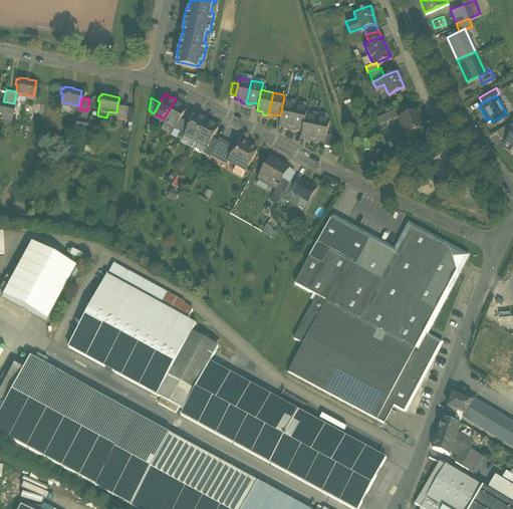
[(180,101),(176,98),(164,118),(174,124),(175,124),(180,115),(186,105),(180,102),(180,101)]
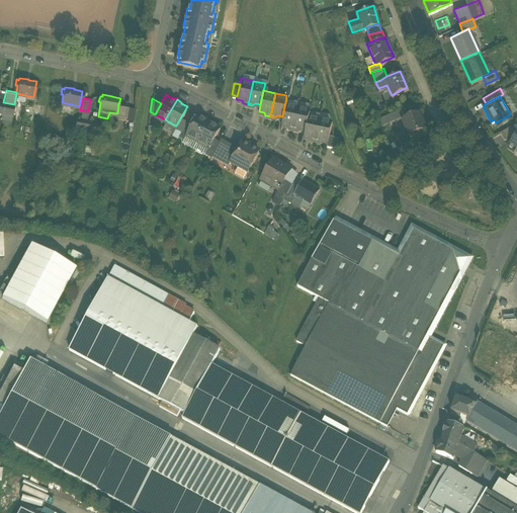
[(14,104),(3,102),(2,111),(12,113),(13,105),(14,105),(14,104)]
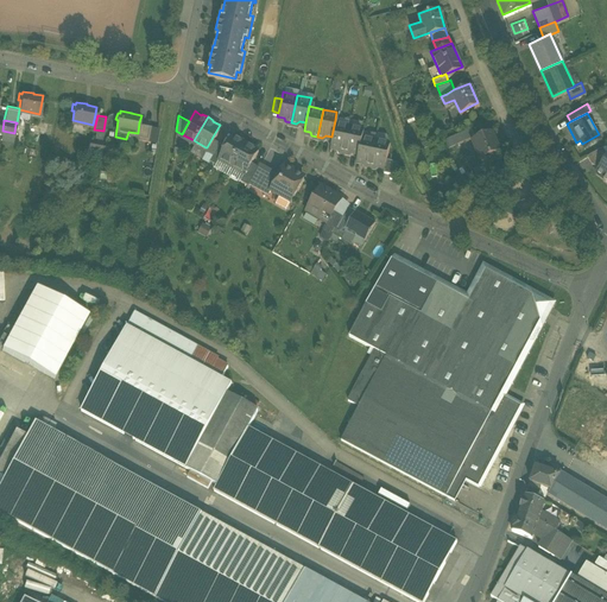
[(337,149),(343,150),(349,124),(335,120),(332,137),(329,145),(335,146),(337,149)]
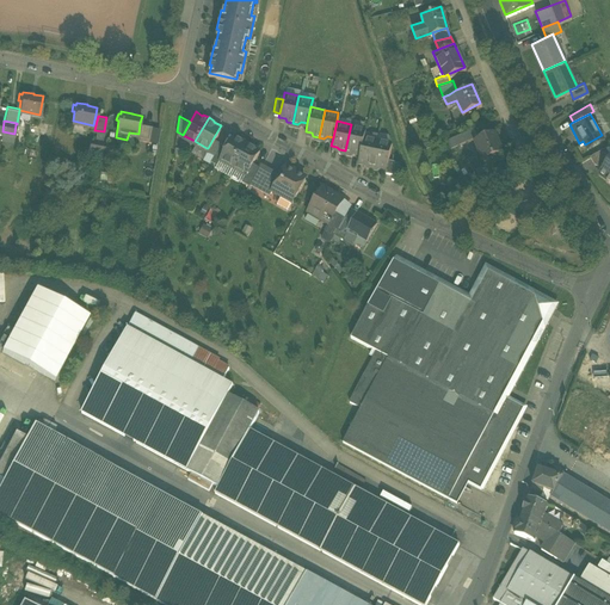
[(140,136),(148,139),(152,124),(143,123),(141,134),(140,136)]
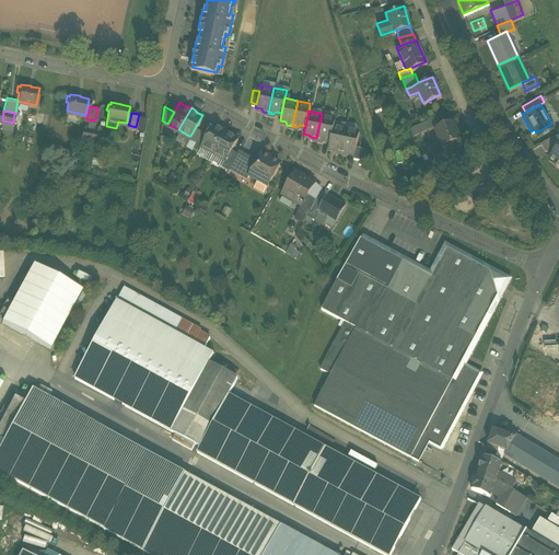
[(147,116),(139,114),(136,127),(144,128),(147,116)]
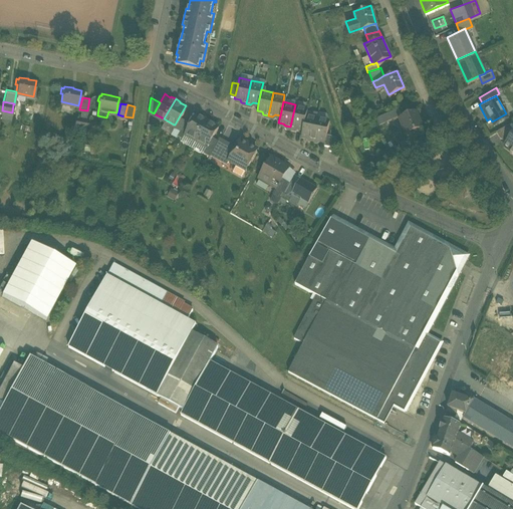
[(296,126),(302,128),(305,113),(306,106),(295,104),(290,126),(294,128),(296,126)]
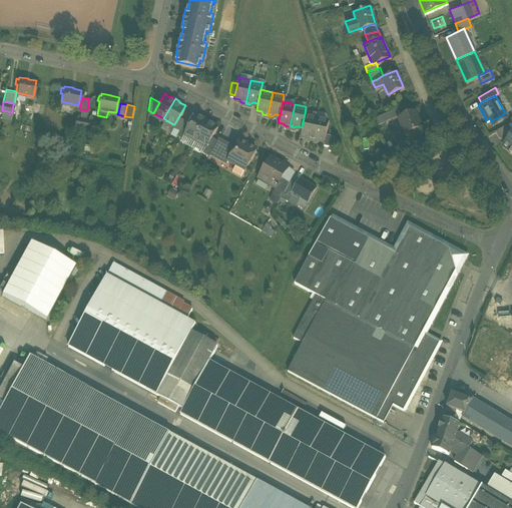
[(375,114),(379,121),(400,112),(397,105),(375,114)]
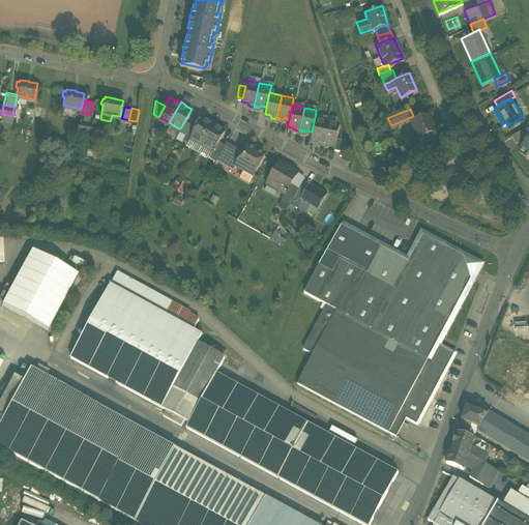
[(411,119),(418,137),(435,129),(428,112),(411,119)]
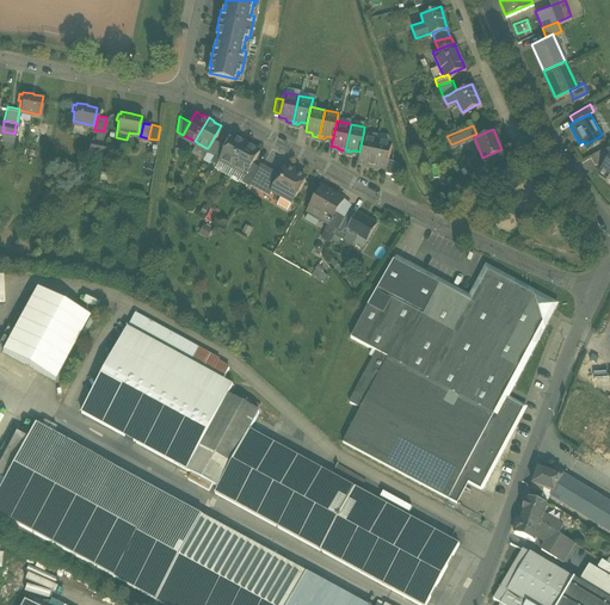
[(220,156),(232,164),(245,140),(233,133),(226,144),(220,156)]
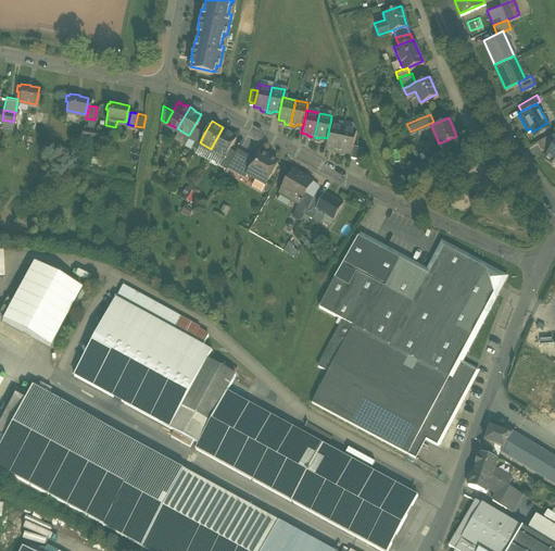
[(332,149),(337,150),(343,125),(330,123),(327,138),(325,146),(330,147),(332,149)]
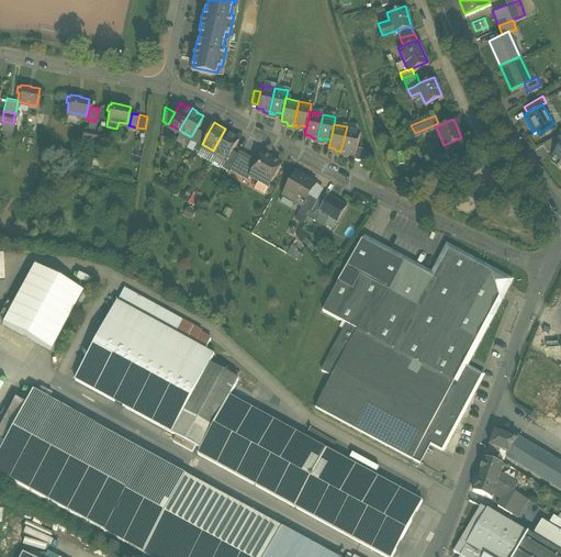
[(556,126),(553,124),(538,133),(539,135),(556,126)]
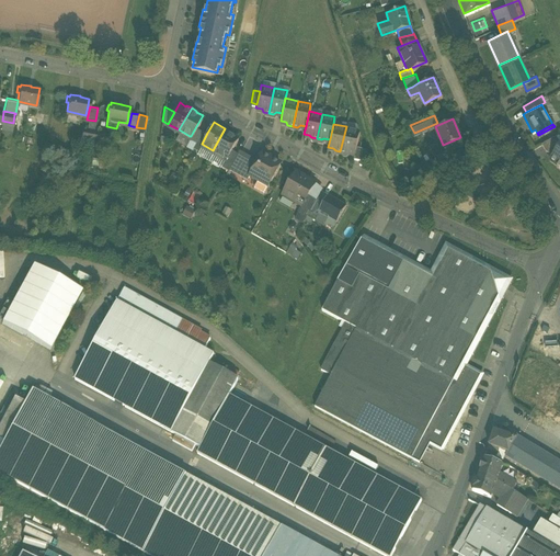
[(80,136),(92,138),(93,128),(82,126),(80,136)]
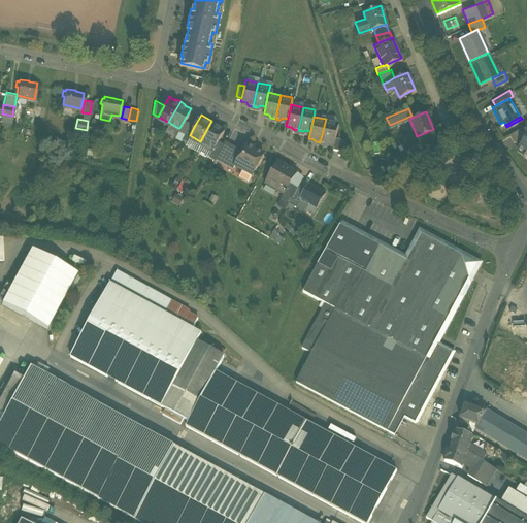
[(178,129),(184,132),(190,123),(190,122),(185,119),(179,128),(178,128),(178,129)]
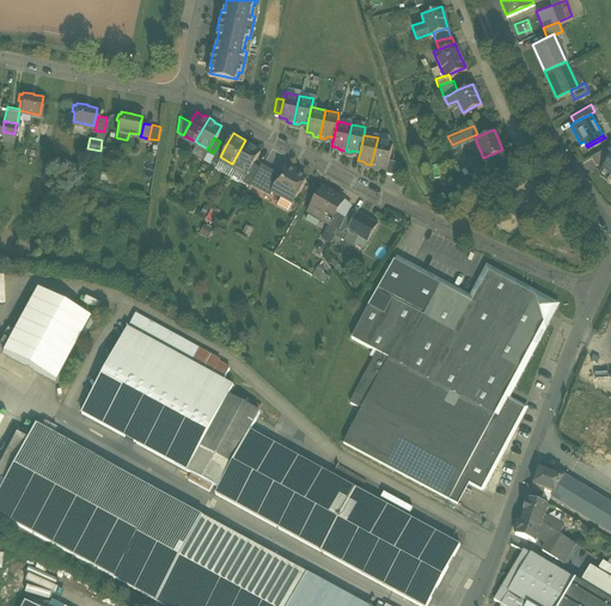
[(391,141),(378,138),(371,165),(377,166),(379,165),(386,166),(389,157),(391,141)]
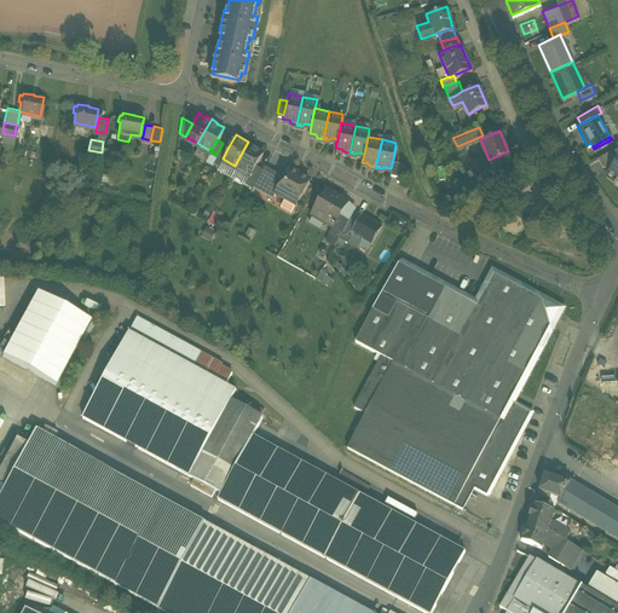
[(116,144),(103,142),(102,152),(114,155),(116,144)]
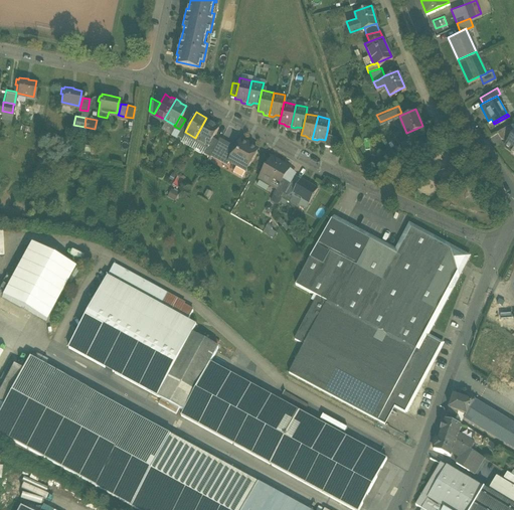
[(218,124),(206,118),(195,138),(206,144),(212,135),(218,124)]
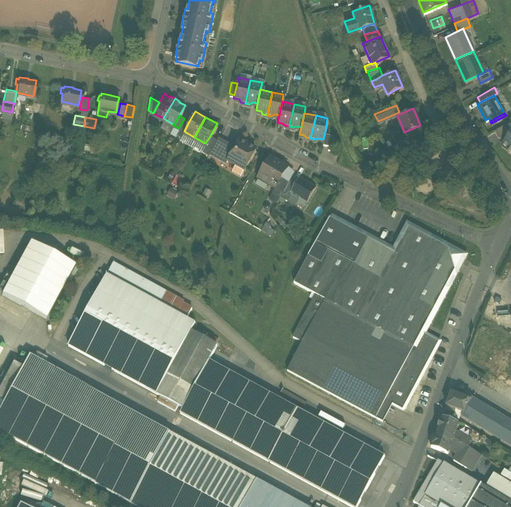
[(189,121),(184,119),(178,128),(176,132),(182,136),(184,131),(189,121)]
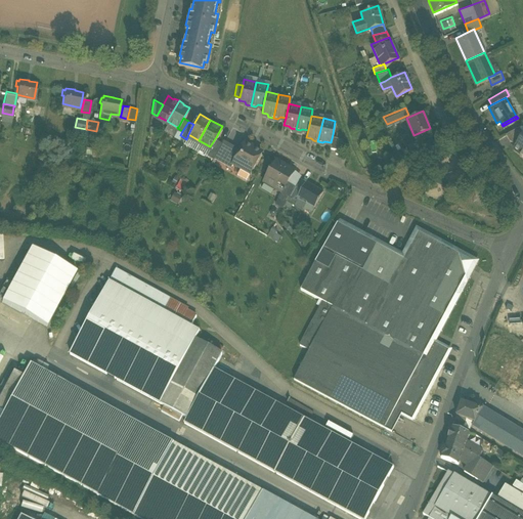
[(515,143),(522,132),(522,131),(521,130),(518,125),(505,132),(509,138),(515,143)]
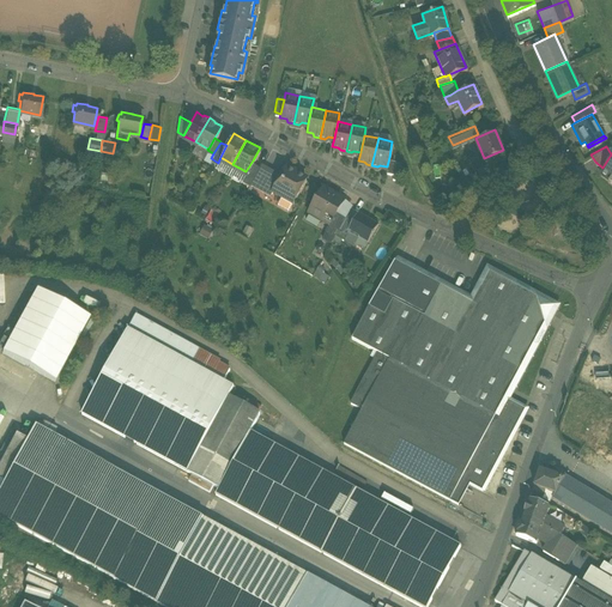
[(611,155),(603,168),(600,171),(609,177),(607,178),(611,181),(611,155)]
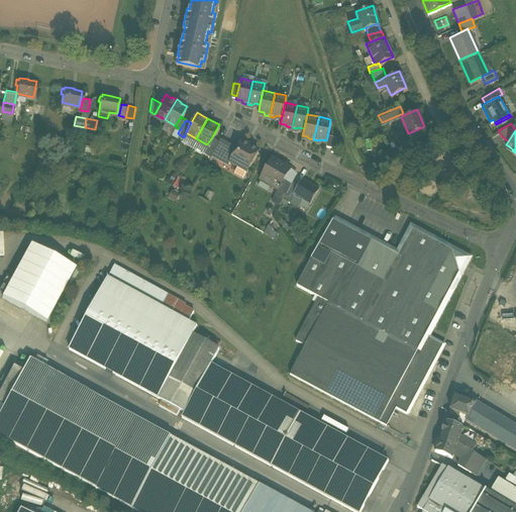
[(325,143),(331,144),(332,137),(333,133),(328,132),(326,140),(325,143)]
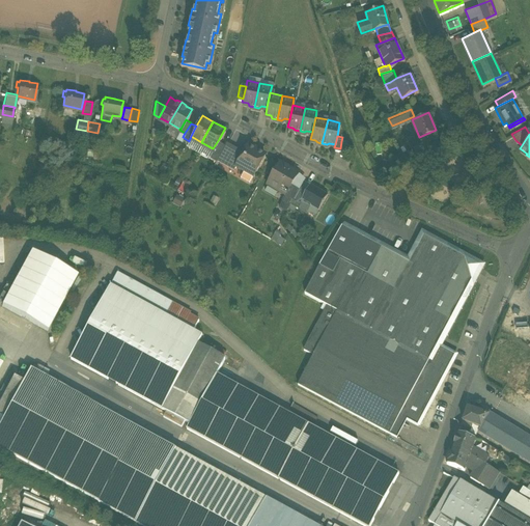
[(216,159),(218,156),(225,142),(219,139),(213,148),(208,155),(216,159)]
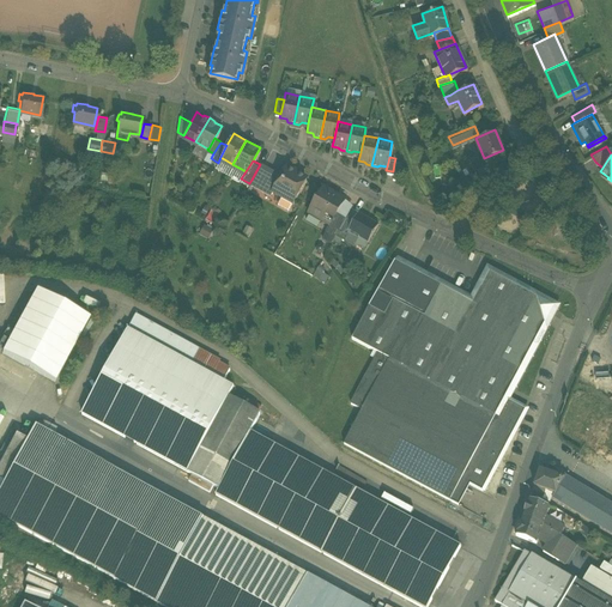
[(252,180),(260,184),(271,167),(261,161),(260,164),(252,180)]
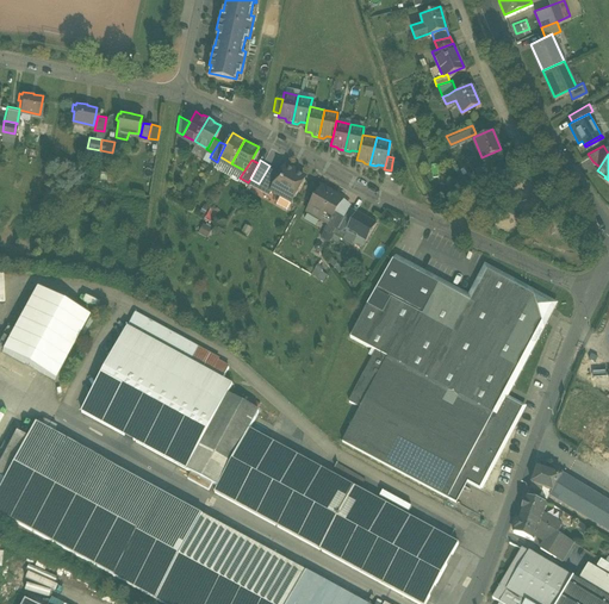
[(271,187),(280,192),(284,191),(285,191),(291,194),(293,193),(304,175),(303,173),(286,162),(283,163),(279,170),(269,186),(271,187)]
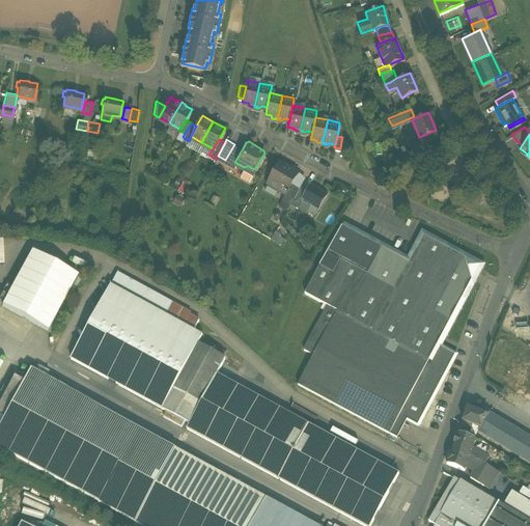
[(243,148),(234,144),(225,160),(224,162),(233,167),(235,163),(234,162),(243,148)]
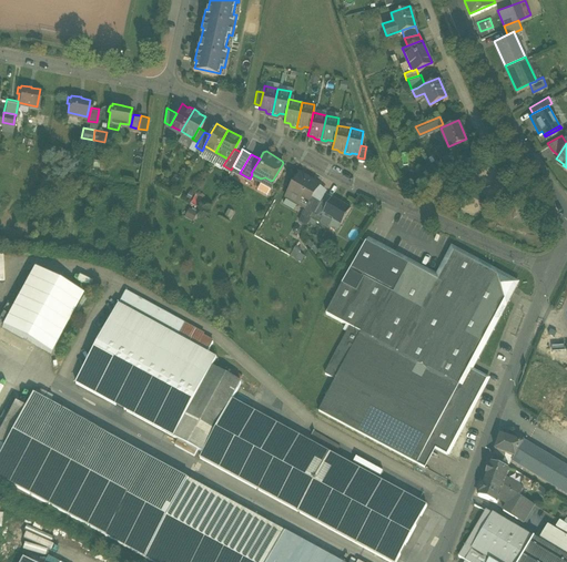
[(285,193),(286,193),(286,194),(287,192),(297,197),(296,200),(304,204),(305,204),(311,193),(319,181),(299,170),(294,179),(291,179),(290,182),(291,185),(285,193)]
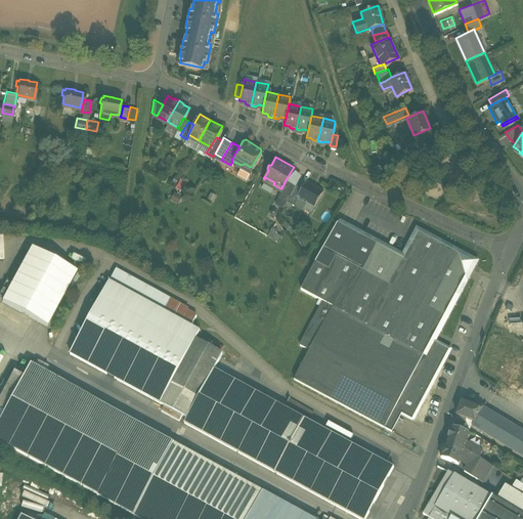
[(250,170),(252,166),(250,167),(245,164),(244,164),(241,165),(236,171),(246,176),(249,170),(250,170)]
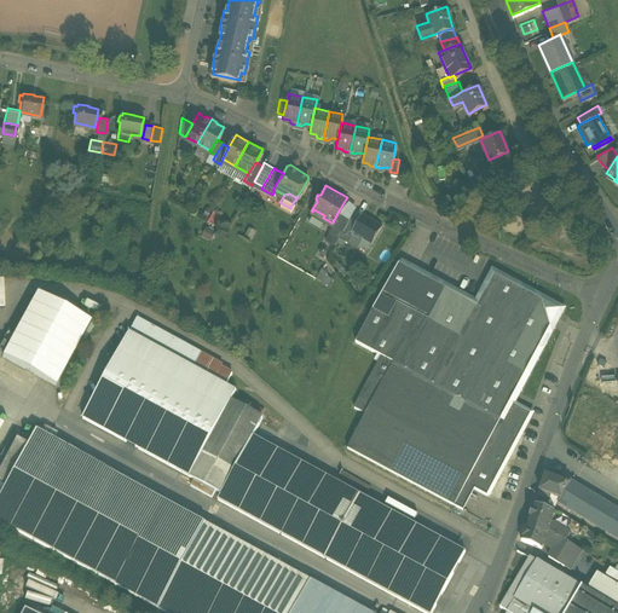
[(347,197),(339,210),(348,217),(356,203),(347,197)]
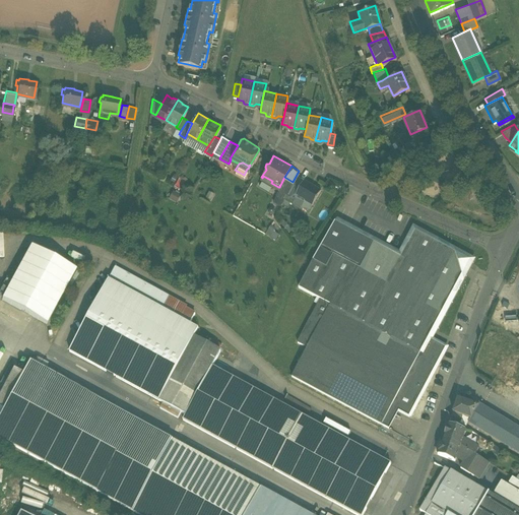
[(287,192),(294,196),(303,178),(298,175),(287,192)]
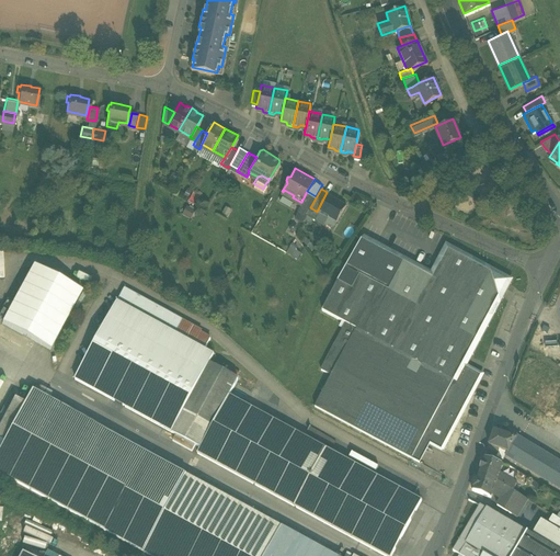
[(290,200),(293,197),(294,195),(284,190),(283,192),(283,191),(280,196),(287,201),(290,200)]
